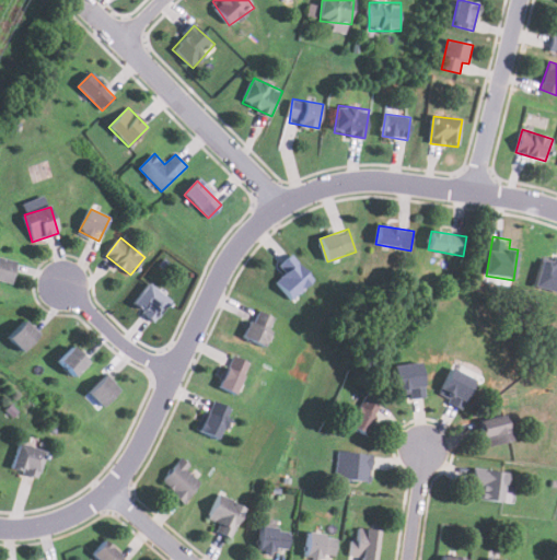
[(280,265),(286,273),(277,280),(291,300),(314,283),(293,255),(280,265)]
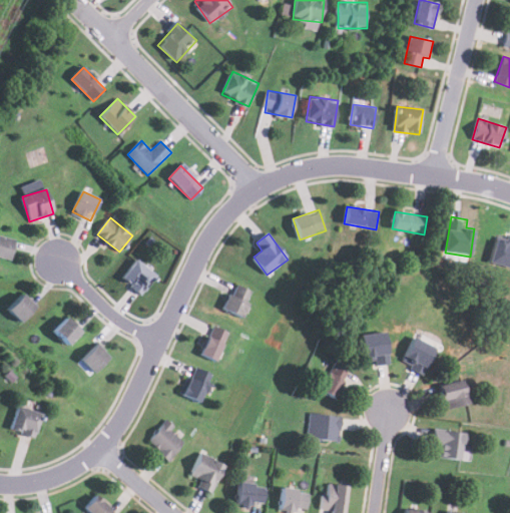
[(496,238),(490,262),(509,266),(509,234),(506,233),(504,240),(496,238)]
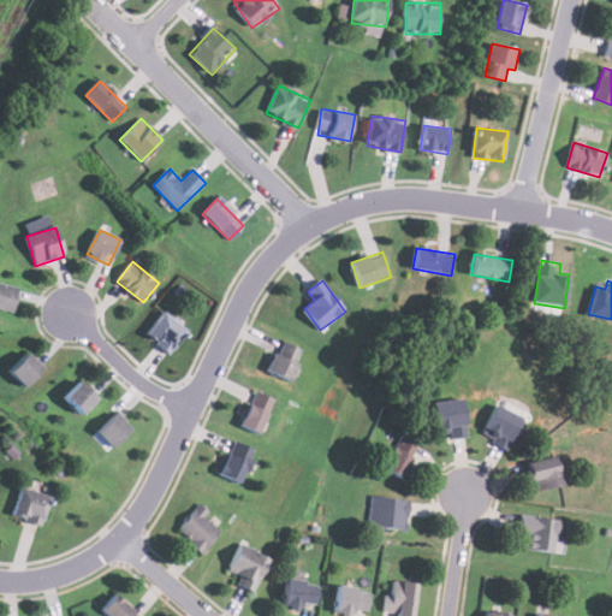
[(0,309),(12,313),(18,289),(0,284),(0,309)]
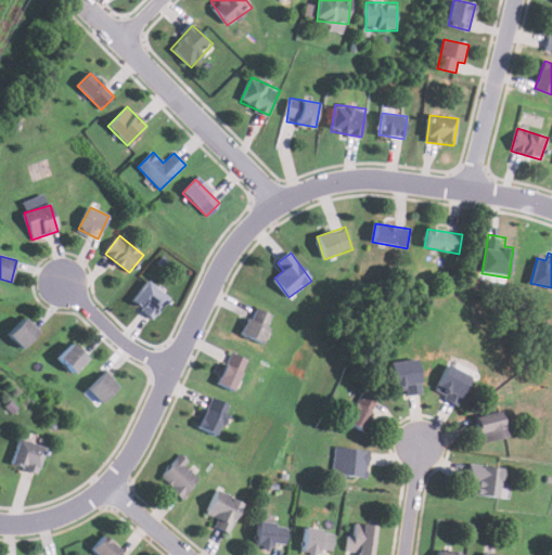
[(154,318),(169,298),(148,281),(132,301),(154,318)]
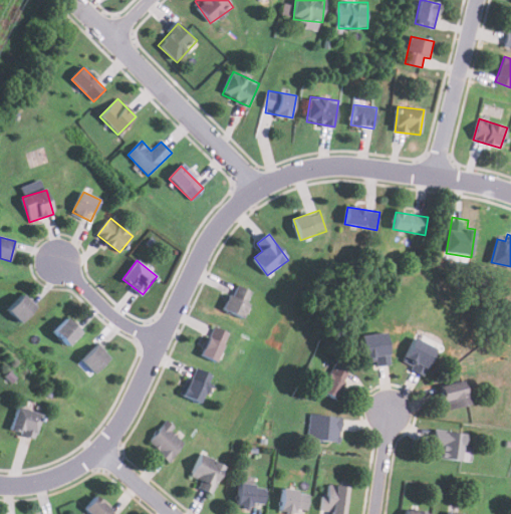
[(254,292),(236,284),(224,310),(242,318),(254,292)]
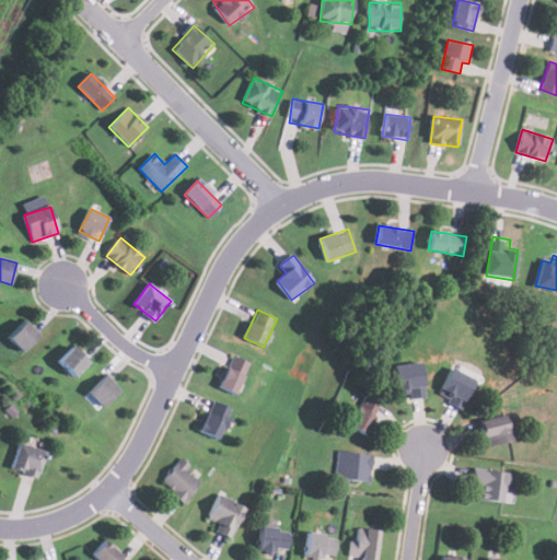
[(9,339),(22,352),(38,336),(25,322),(9,339)]
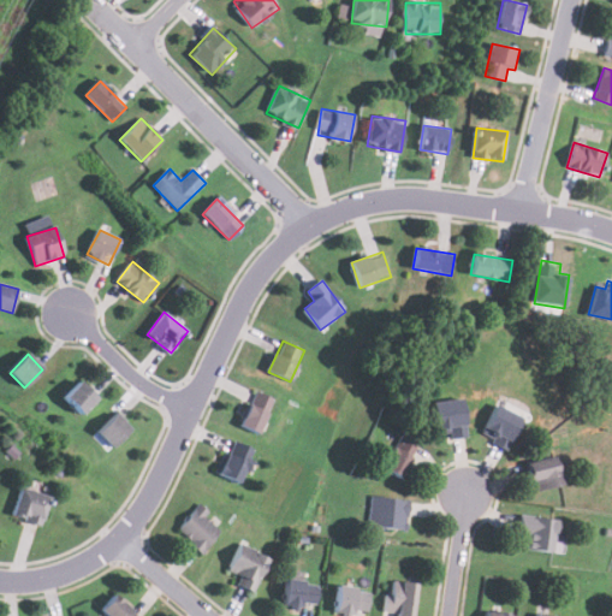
[(65,398),(82,414),(97,398),(81,383),(65,398)]
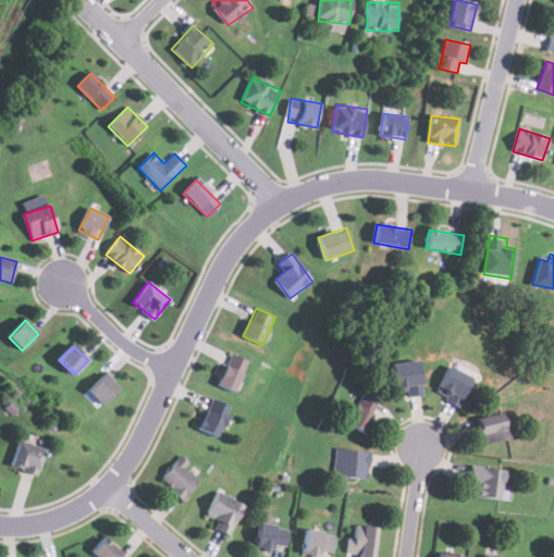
[(250,361),(233,353),(217,385),(234,393),(250,361)]
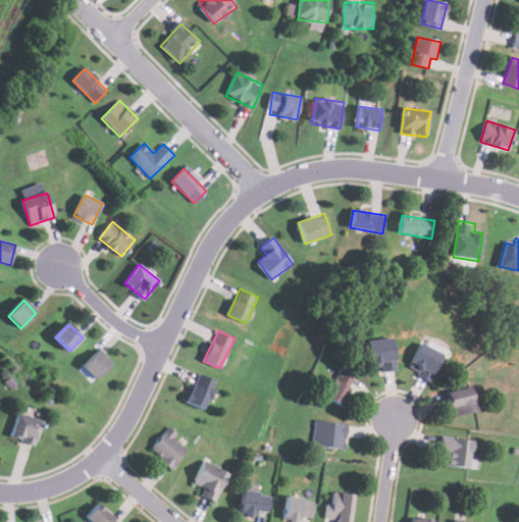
[(365,341),(393,335),(399,369),(384,372),(383,364),(369,366),(365,341)]
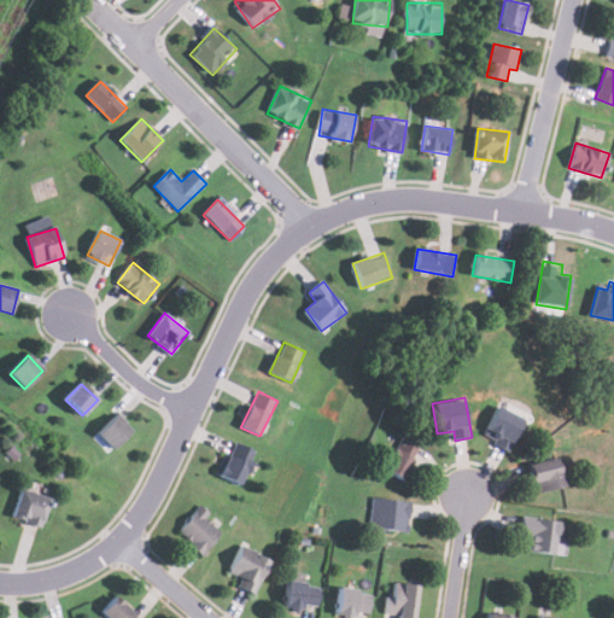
[(501,404),(527,419),(510,452),(496,443),(498,439),(486,433),(501,404)]
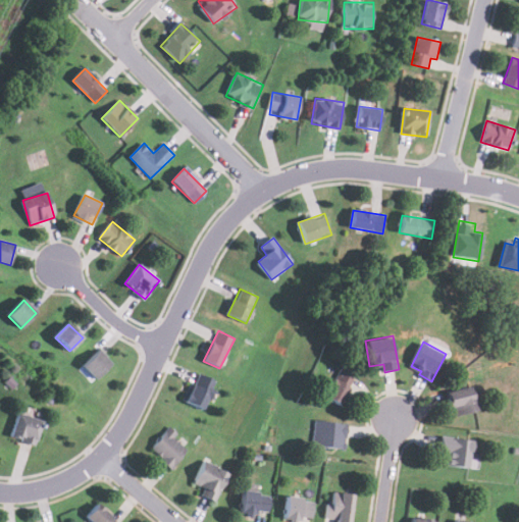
[(83,367),(96,380),(112,364),(99,351),(83,367)]
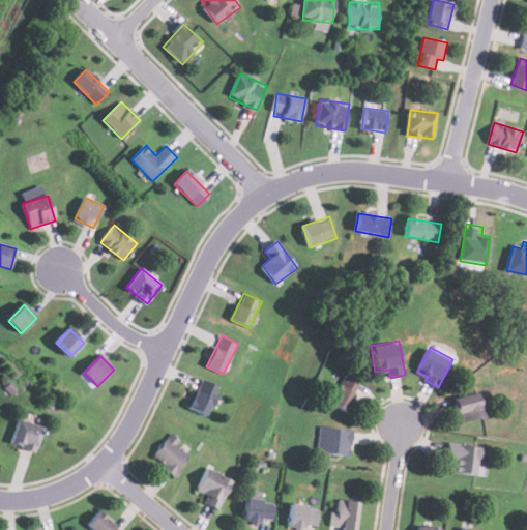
[(329,403),(346,413),(363,385),(347,375),(329,403)]
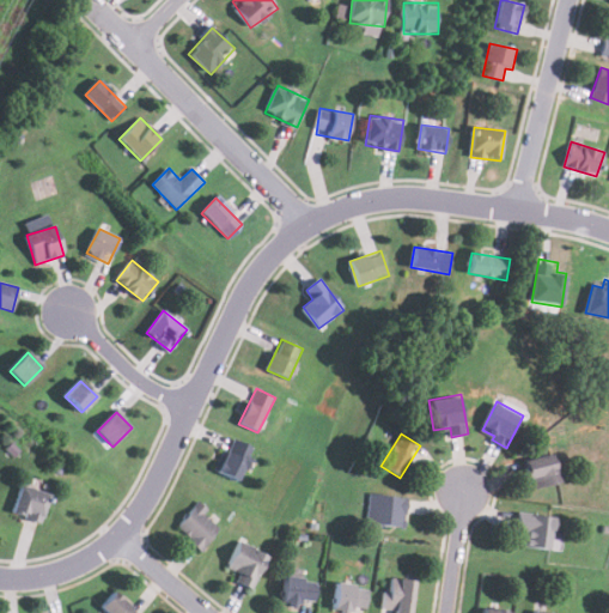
[(217,471),(238,483),(256,450),(235,438),(217,471)]
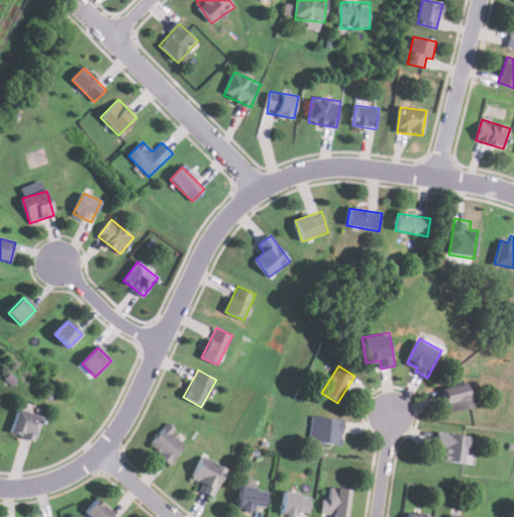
[(447,413),(473,409),(468,384),(442,388),(447,413)]
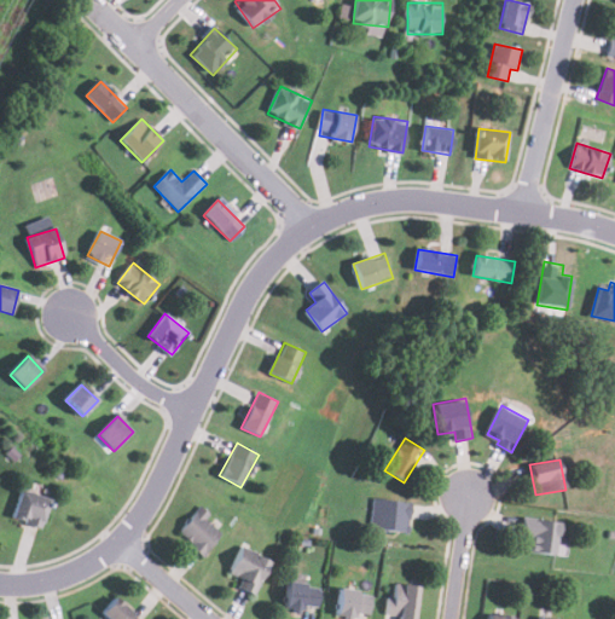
[(51,497),(22,489),(12,518),(42,526),(51,497)]
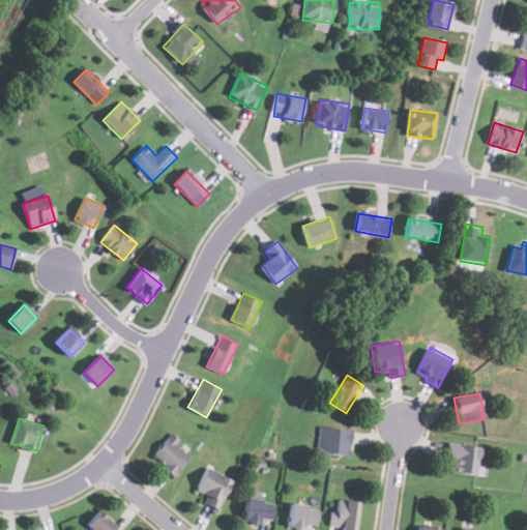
[(317,452),(351,454),(352,430),(319,428),(317,452)]
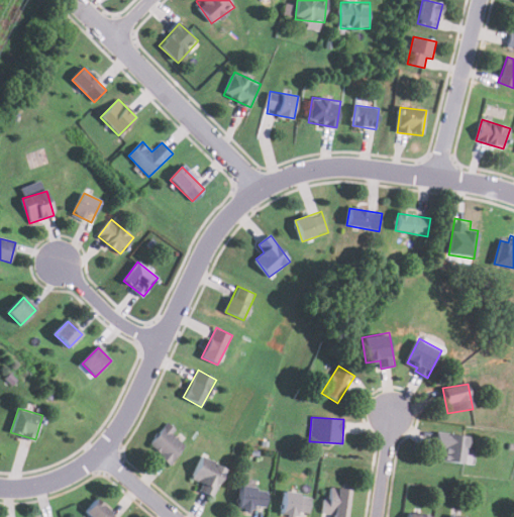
[(172,463),(189,442),(167,424),(149,445),(172,463)]
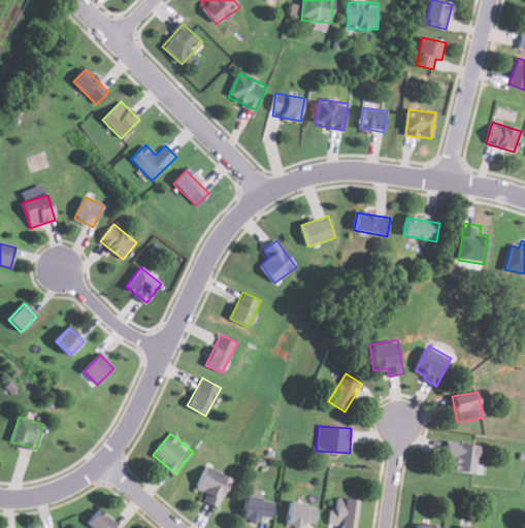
[(455,459),(453,471),(476,474),(480,446),(448,441),(445,458),(455,459)]
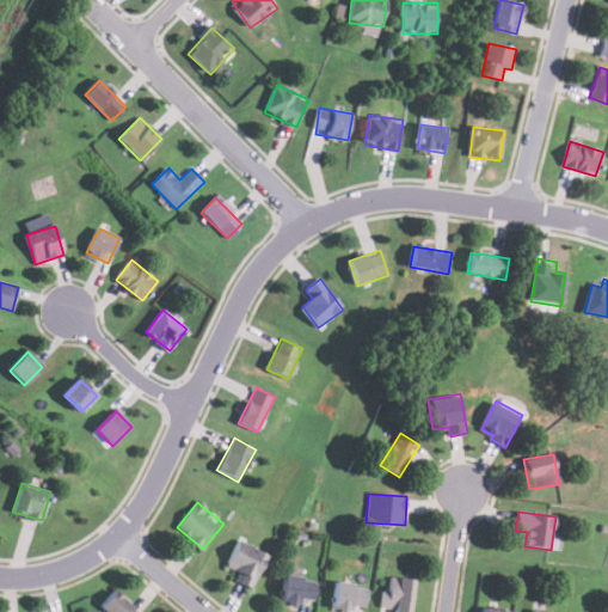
[(239,571),(234,580),(252,588),(269,556),(240,540),(227,565),(239,571)]
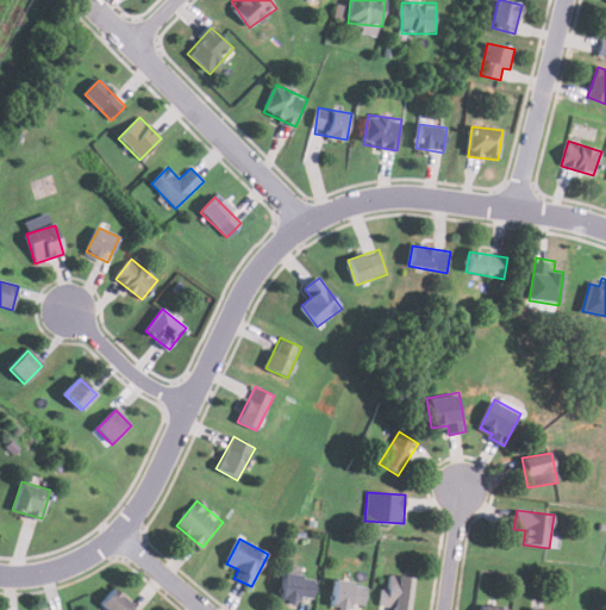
[(318,577),(286,572),(281,597),(314,603),(318,577)]
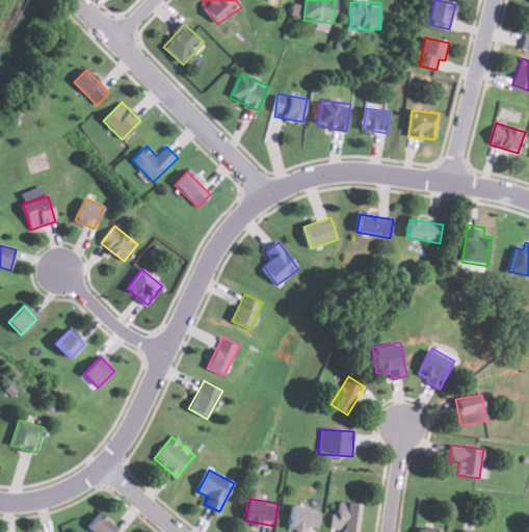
[(341,531),(358,531),(361,503),(339,501),(336,527),(342,528),(341,531)]
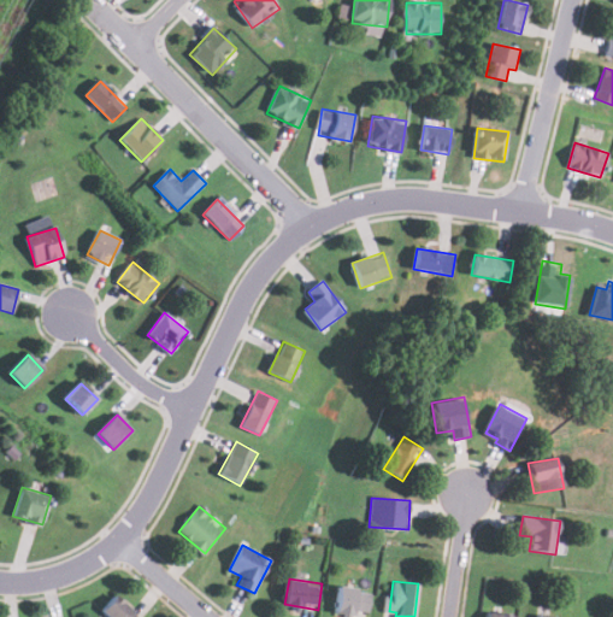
[(370,616),(373,591),(341,586),(336,612),(370,616)]
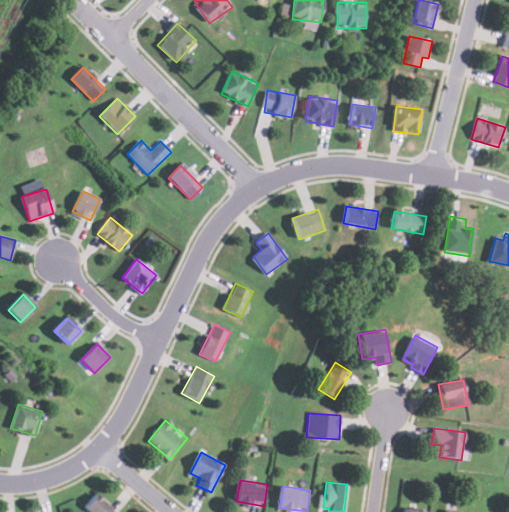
[(117,511),(96,493),(83,507),(88,511),(117,511)]
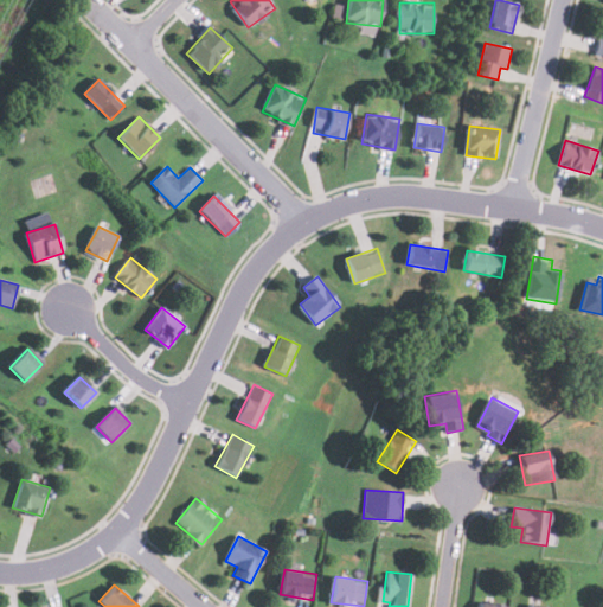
All buildings are outlined.
